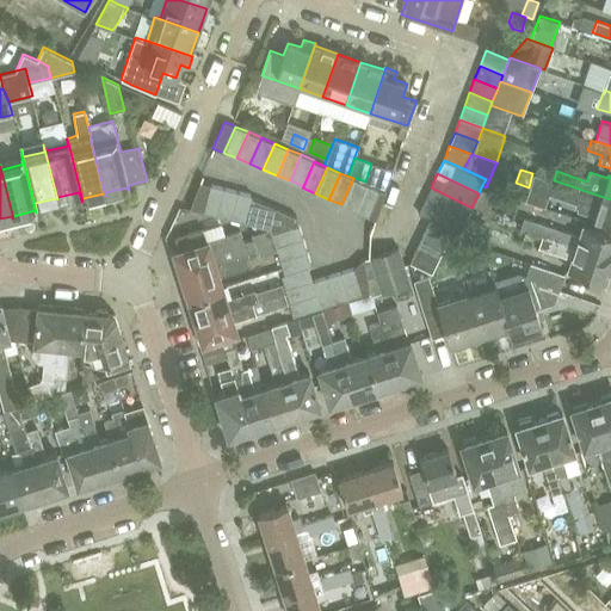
[(610,223),(610,199),(554,180),(536,174),(531,185),(526,201),(544,207),(549,192),(575,202),(576,199),(580,201),(578,210),(594,216),(593,218),(610,223)]
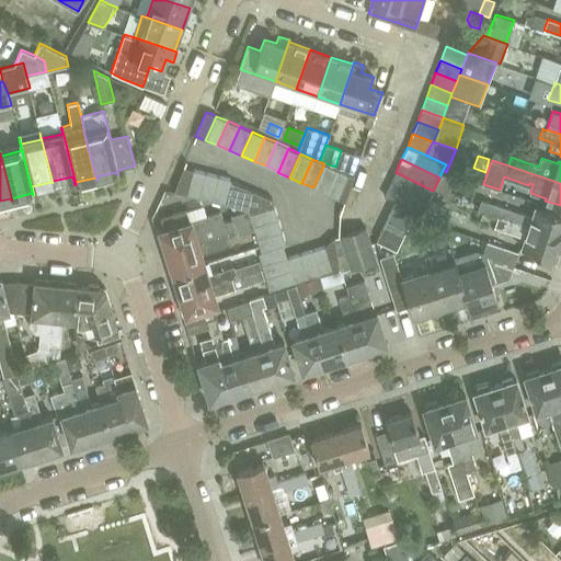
[(324,163),(313,187),(325,193),(336,169),(324,163)]
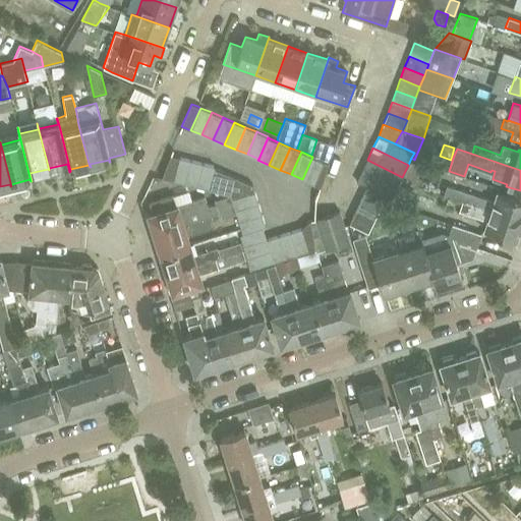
[(162,178),(173,180),(179,157),(171,155),(162,178)]
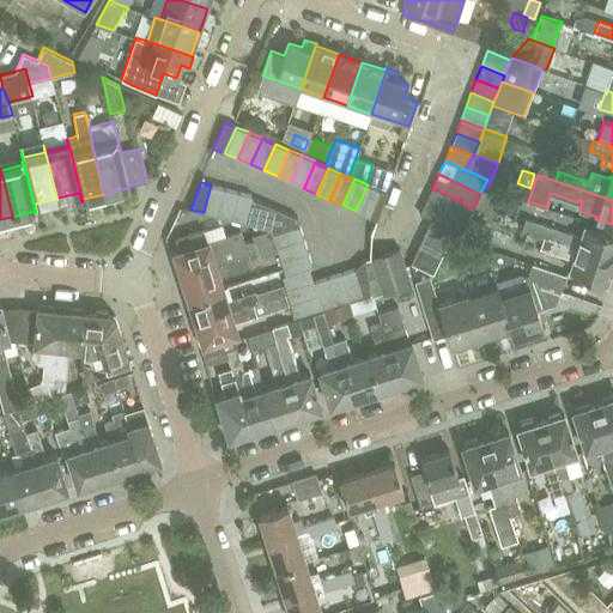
[(204,212),(218,216),(224,188),(211,184),(204,212)]
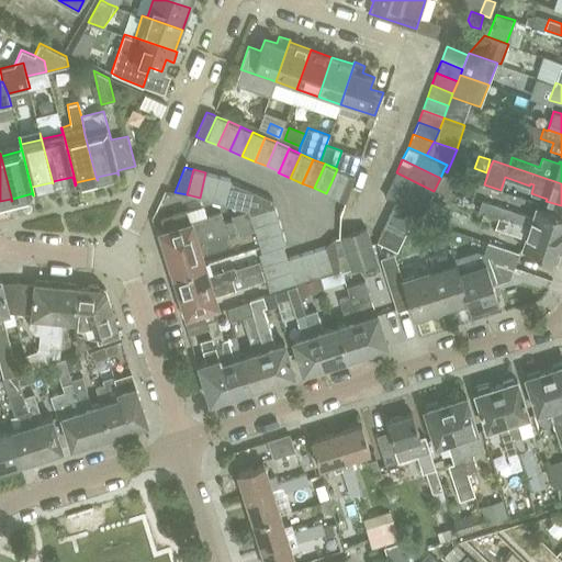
[(326,193),(338,199),(349,175),(337,169),(326,193)]
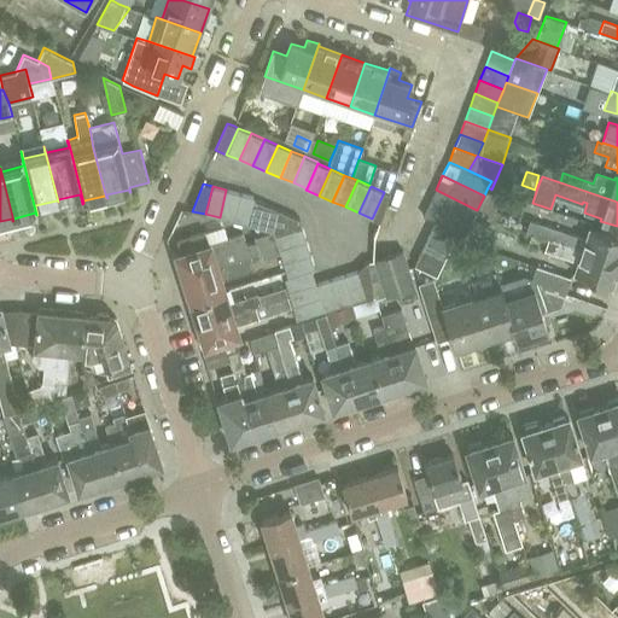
[(484,196),(477,210),(493,217),(503,194),(491,190),(488,187),(484,196)]
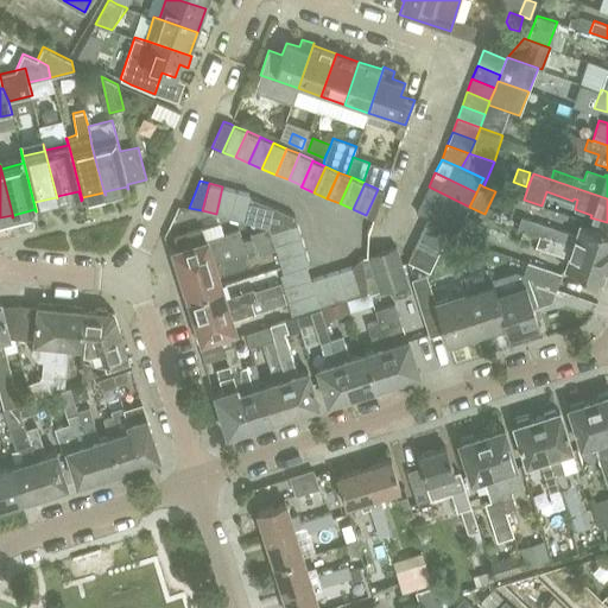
[(236,190),(222,187),(216,214),(229,217),(236,190)]
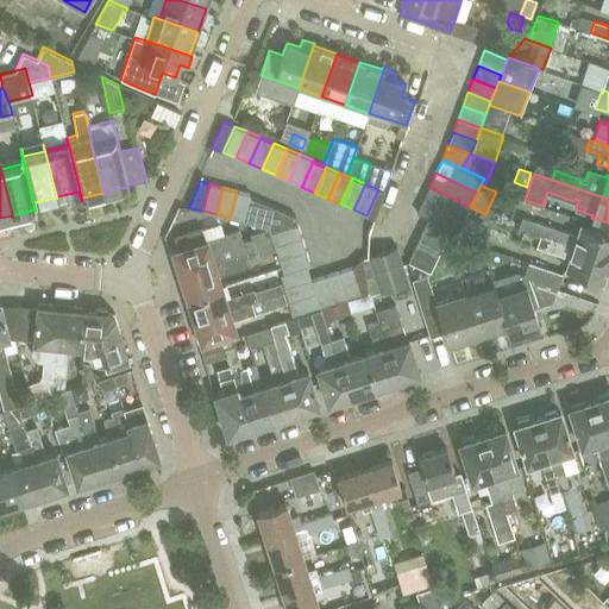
[(429,187),(422,200),(464,220),(470,207),(429,187)]
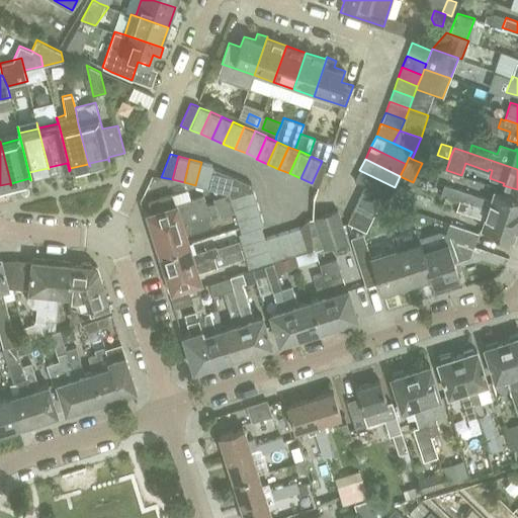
[(322,161),(312,183),(319,186),(327,163),(322,161)]
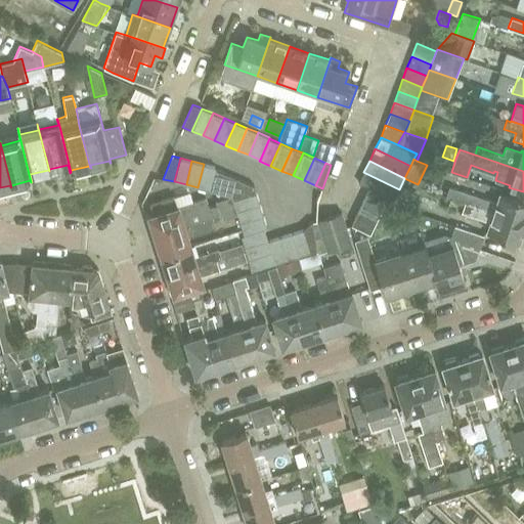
[(198,187),(210,190),(215,169),(216,167),(204,164),(198,187)]
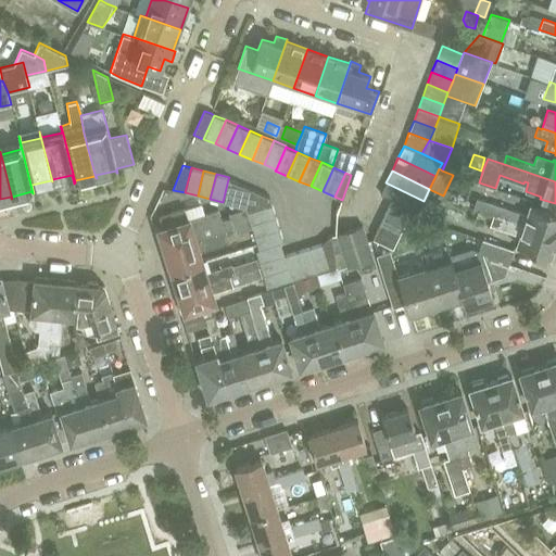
[(269,197),(228,179),(223,202),(247,209),(248,212),(272,204),(269,197)]
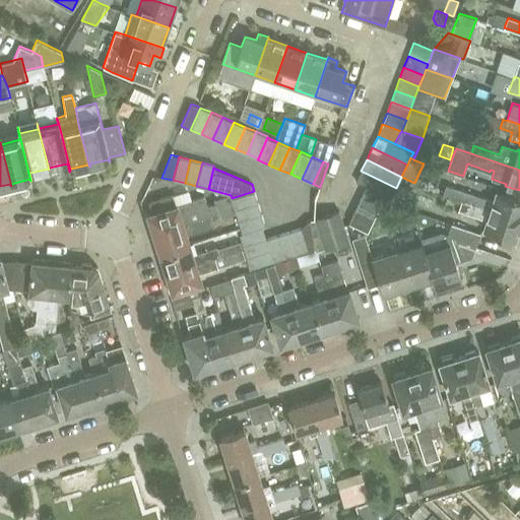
[(389,202),(396,188),(361,171),(354,183),(366,188),(384,197),(382,200),(389,202)]
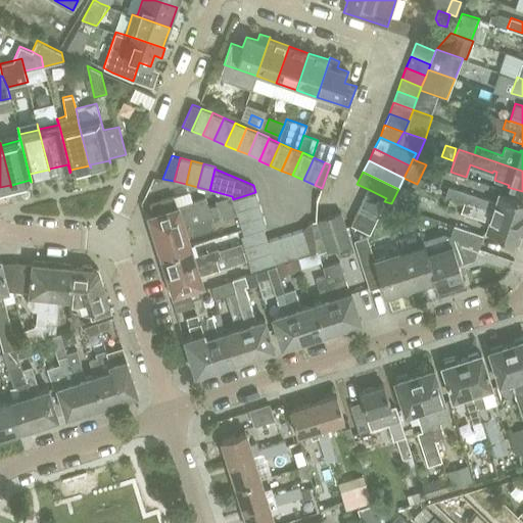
[(405,183),(396,198),(410,204),(417,189),(405,183)]
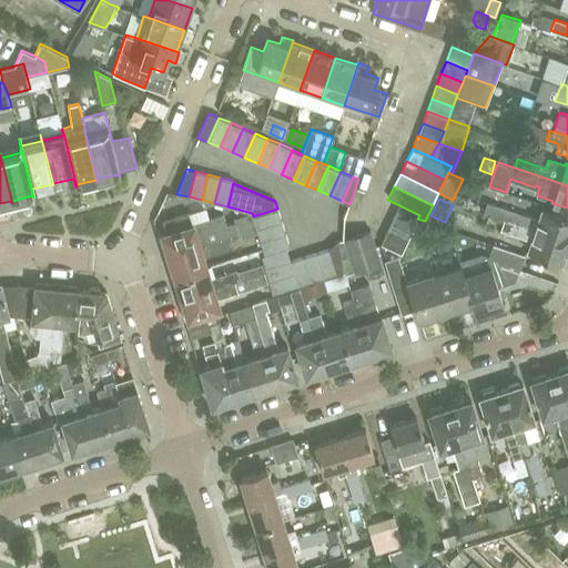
[(487,201),(484,212),(567,241),(567,217),(541,209),(538,219),(487,201)]
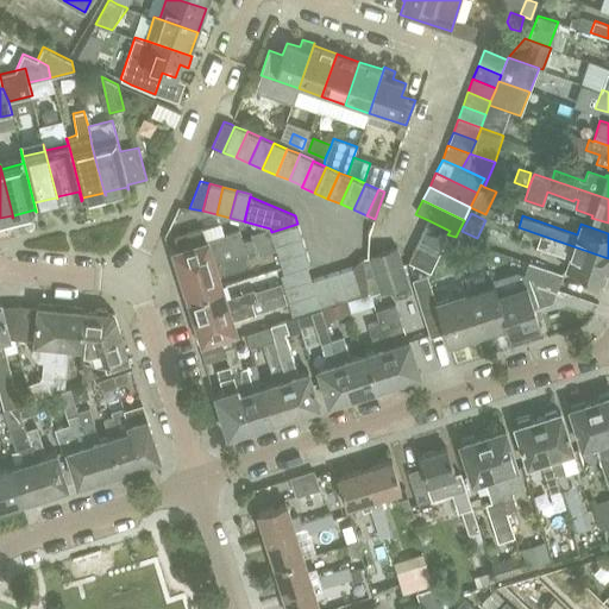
[(429,271),(447,234),(450,231),(428,220),(408,261),(429,271)]
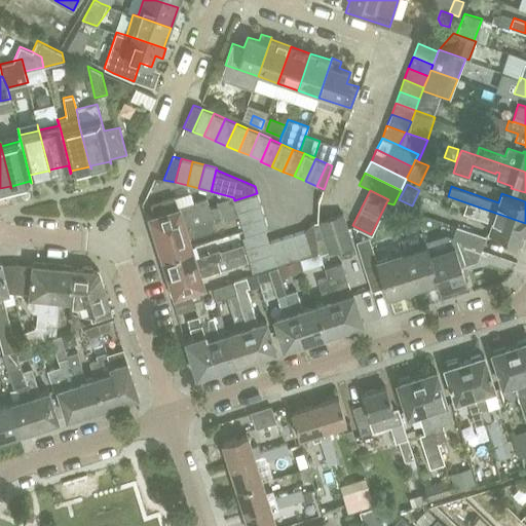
[(234,200),(237,212),(261,204),(257,193),(234,200)]
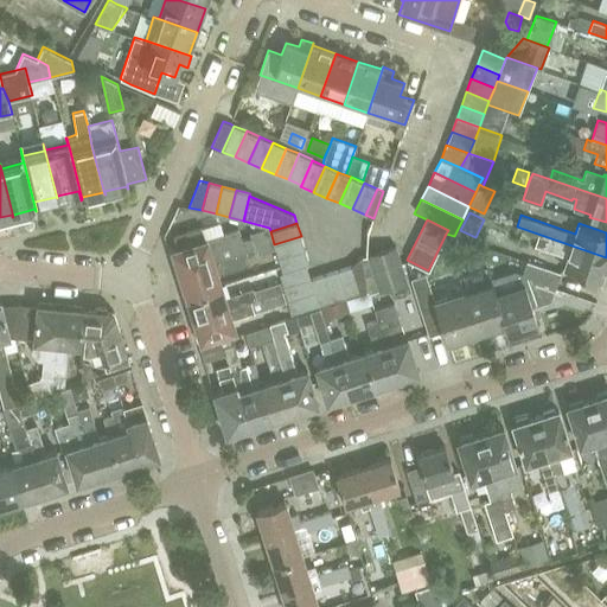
[(534,247),(535,246),(567,256),(563,268),(601,281),(602,276),(606,276),(606,272),(606,268),(606,267),(606,262),(606,257),(517,227),(516,227),(522,229),(517,241),(534,247)]
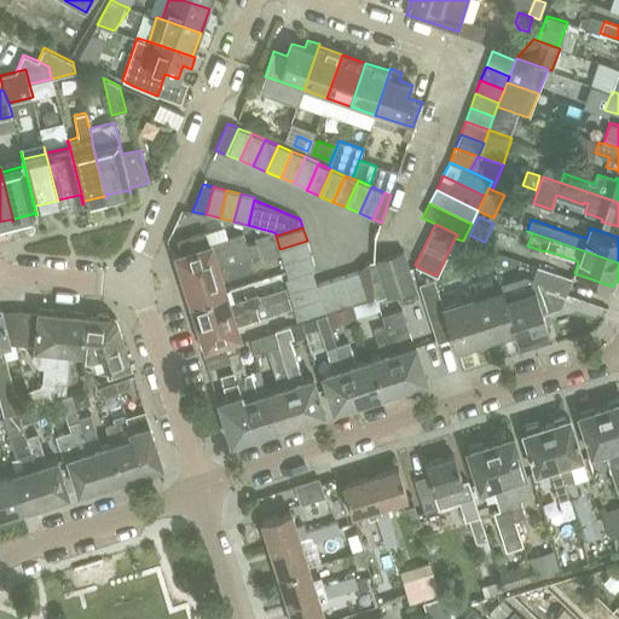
[(175,255),(173,256),(177,268),(179,267),(181,275),(181,276),(250,255),(259,252),(273,248),(272,244),(277,243),(273,232),(253,239),(254,243),(246,244),(242,235),(237,236),(210,244),(210,243),(208,244),(207,239),(204,232),(179,241),(181,252),(175,254),(175,255)]
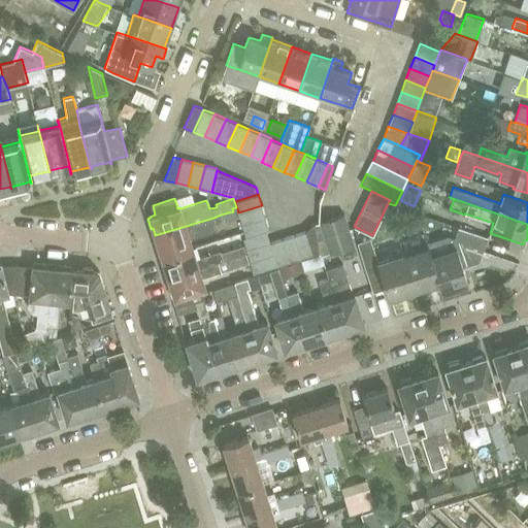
[(265,218),(262,205),(238,212),(241,225),(265,218)]
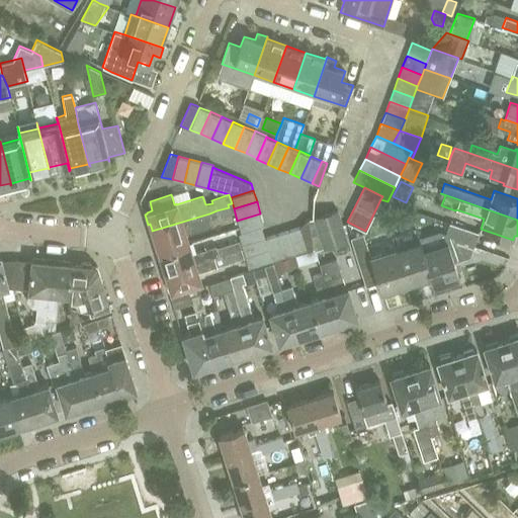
[(217,210),(219,217),(234,212),(232,203),(228,204),(229,207),(217,210)]
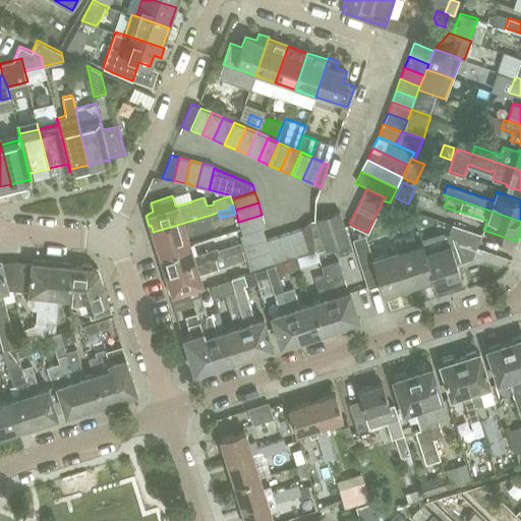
[(326,244),(350,236),(340,206),(316,213),(326,244)]
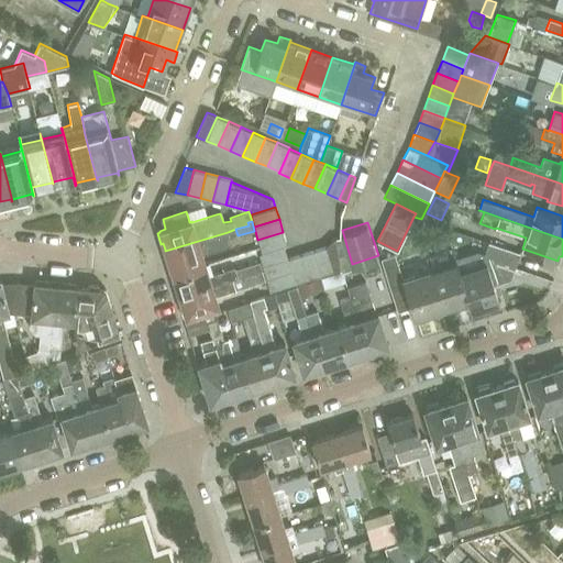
[(173,274),(205,264),(202,253),(231,244),(228,232),(165,251),(168,260),(165,261),(168,272),(172,271),(173,274)]
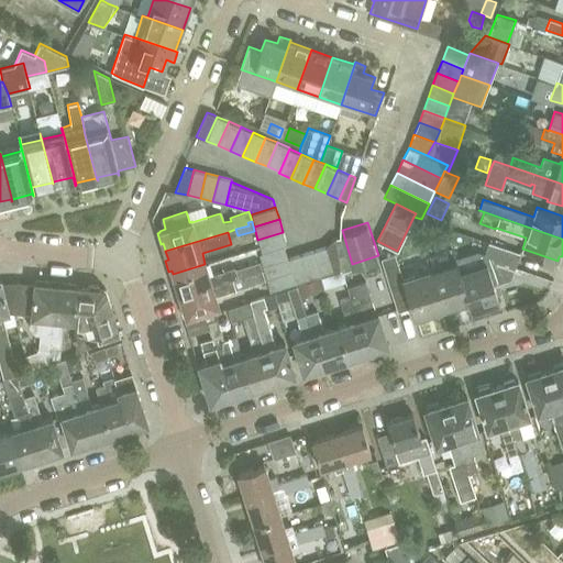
[(287,244),(283,232),(257,240),(262,252),(284,245),(287,244)]
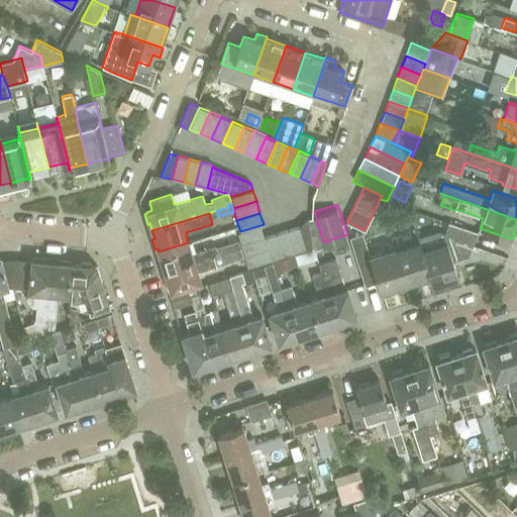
[(308,217),(299,225),(306,248),(312,246),(308,219),(308,217)]
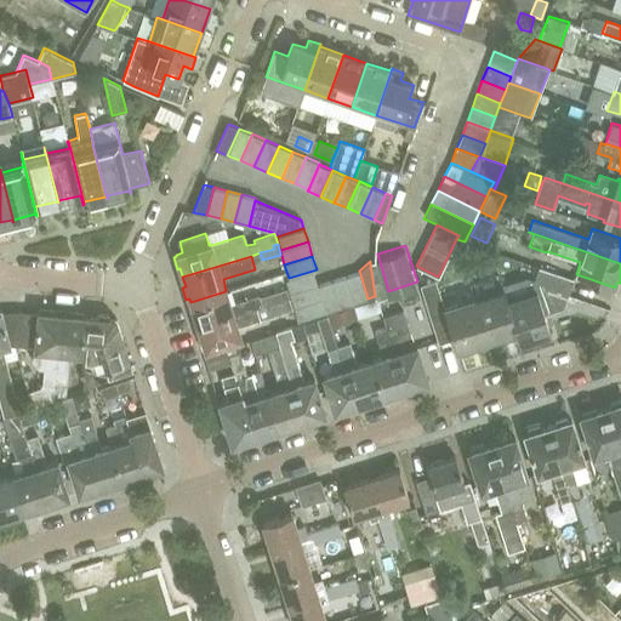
[(539,267),(534,280),(568,292),(573,278),(539,267)]
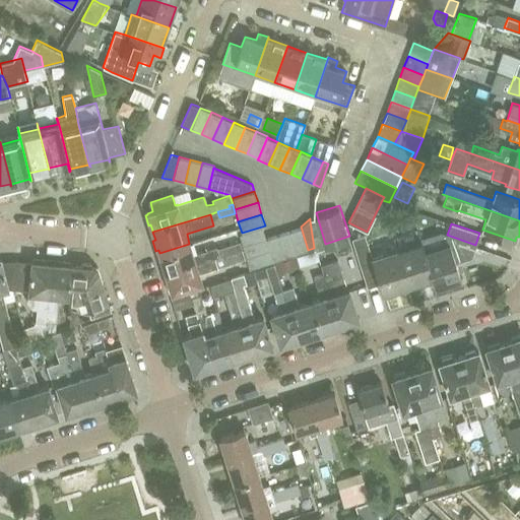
[(250,269),(273,261),(266,238),(262,226),(242,233),(239,234),(250,269)]
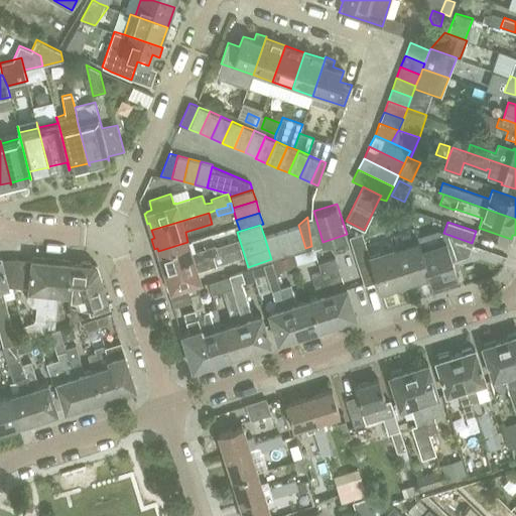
[(298,225),(287,229),(294,252),(305,248),(298,225)]
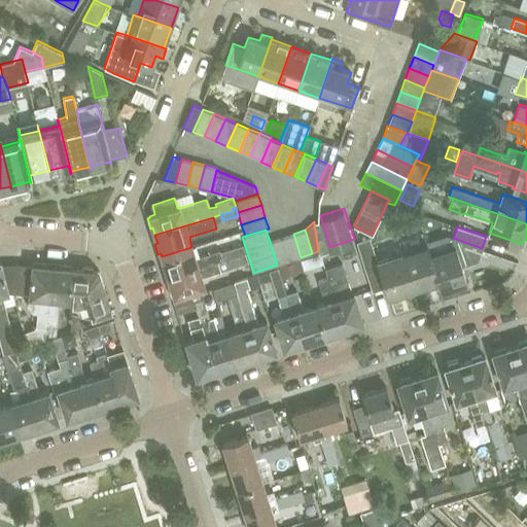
[(288,261),(301,257),(293,234),(281,238),(288,261)]
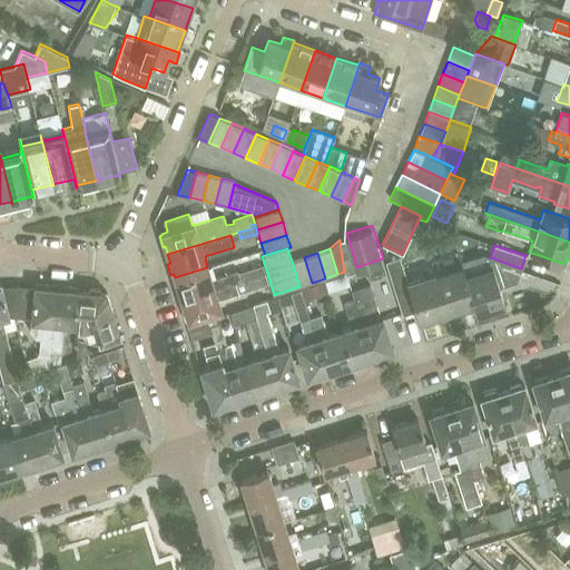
[(304,257),(292,261),(300,286),(312,283),(304,257)]
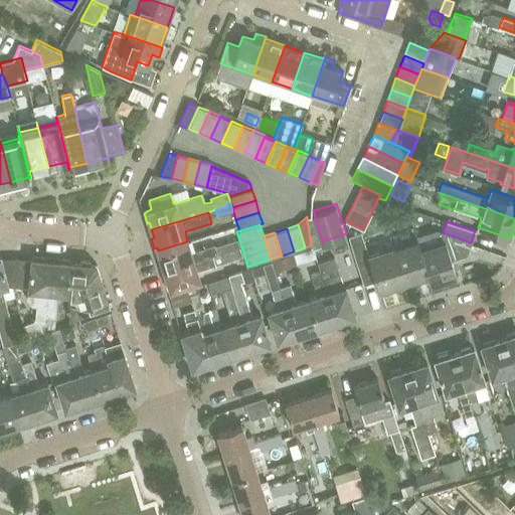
[(349,235),(358,265),(369,261),(379,291),(404,283),(393,246),(368,254),(361,232),(349,235)]
